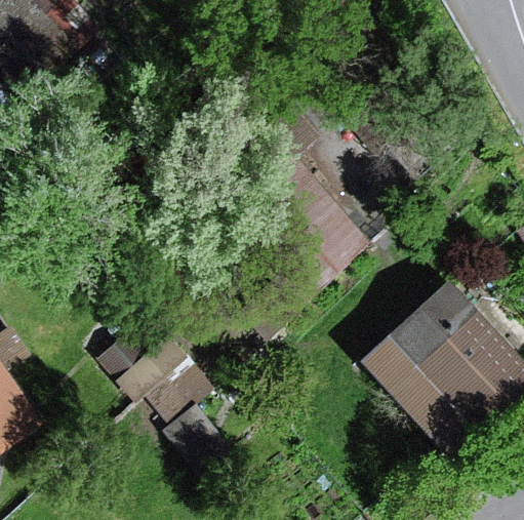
[(0,0),(0,31),(34,0),(0,0)]
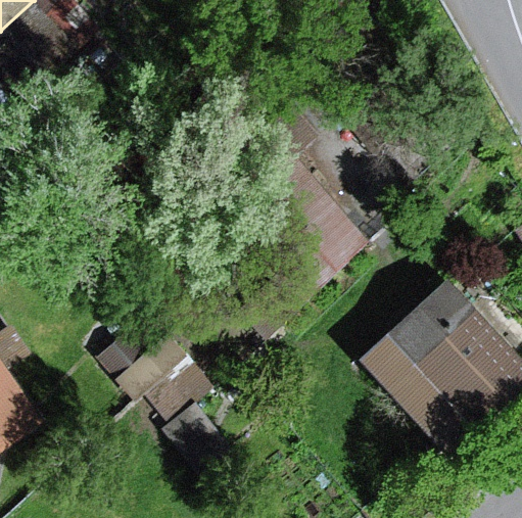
[(325,274),(376,220),(286,137),(235,191),(325,274)]
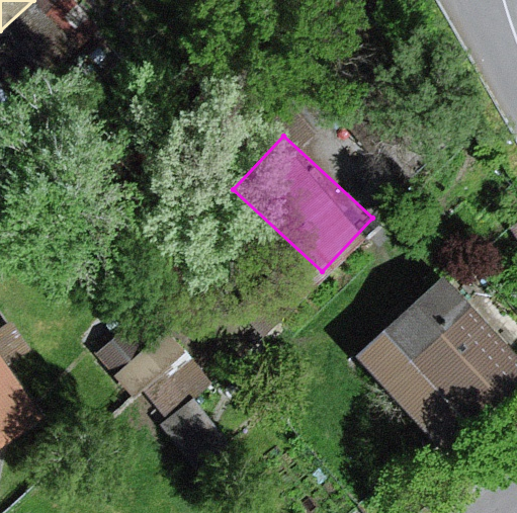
[(437,279),(352,359),(433,439),(516,372),(516,370),(437,279)]
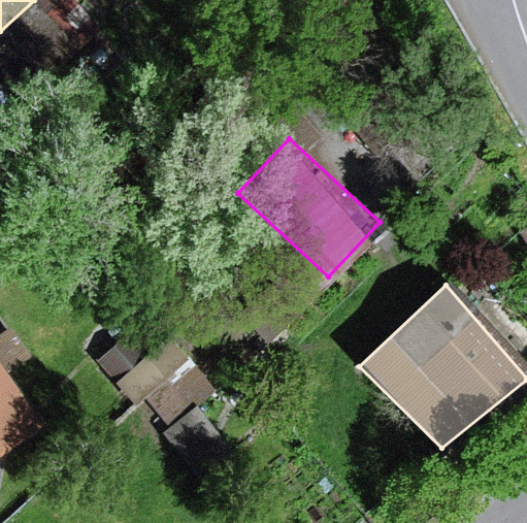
[(167,323),(121,372),(219,464),(238,444),(188,396),(216,367),(167,323)]
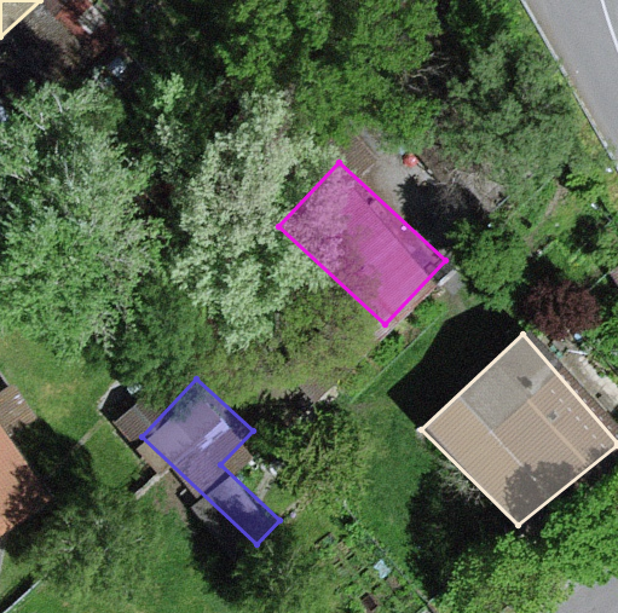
[(0,537),(56,499),(0,420),(0,537)]
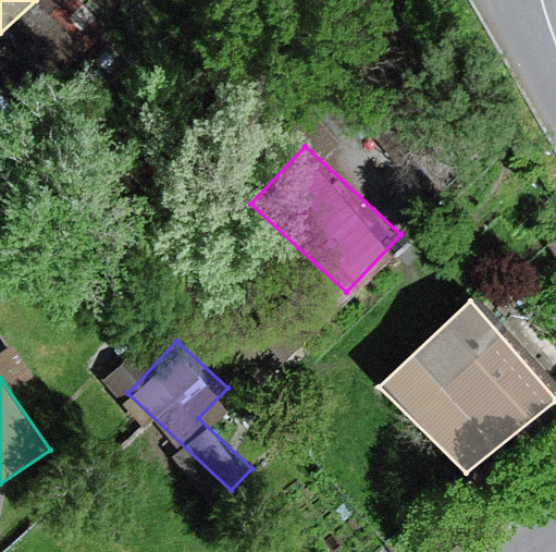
All buildings are outlined.
